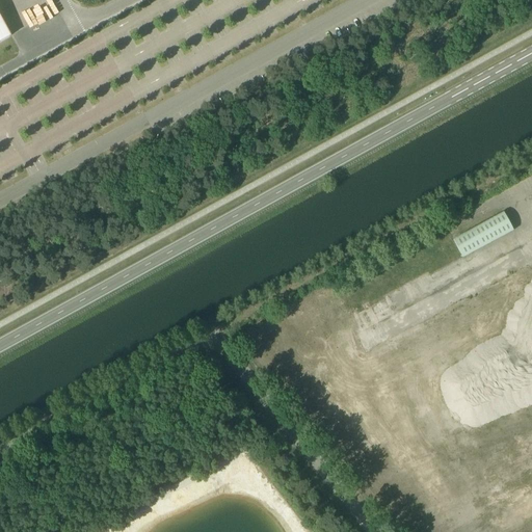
[(34,25),(57,12),(50,0),(46,0),(27,10),(34,25)]
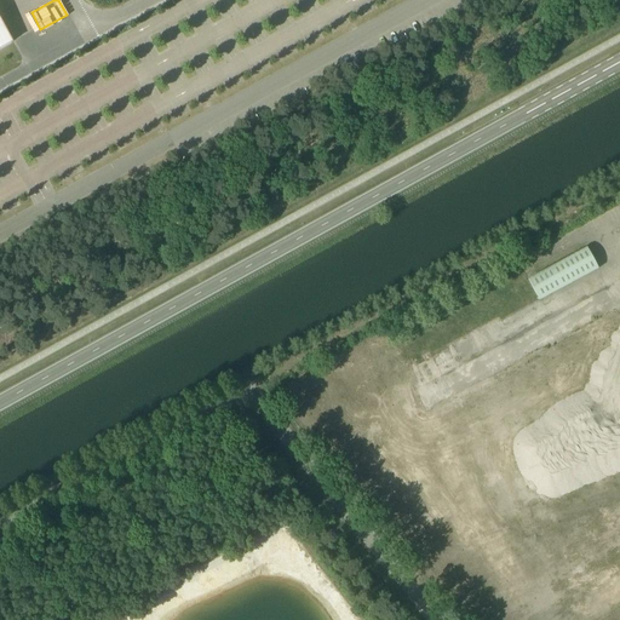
[(0,49),(12,42),(0,19),(0,49)]
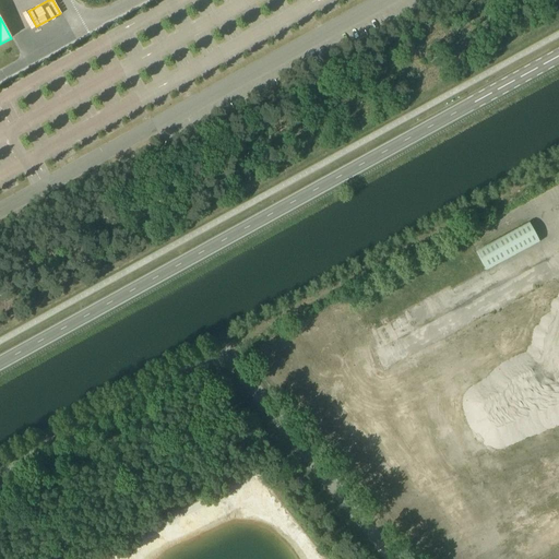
[(531,223),(477,252),(487,271),(540,242),(531,223)]
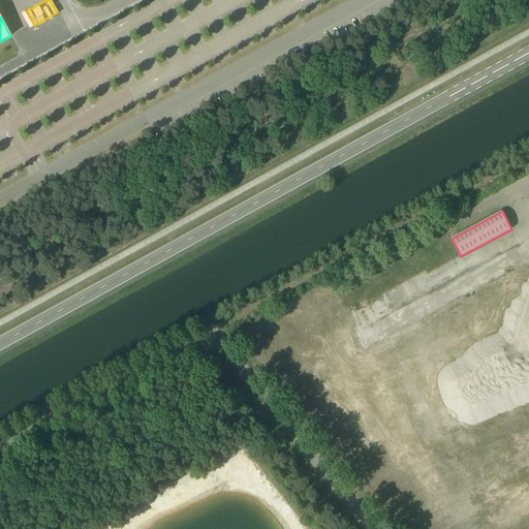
[(528,280),(444,318),(447,323),(489,305),(485,320),(494,322),(417,358),(405,332),(372,347),(440,497),(519,462),(508,449),(498,454),(506,456),(498,462),(490,452),(528,433),(528,280)]
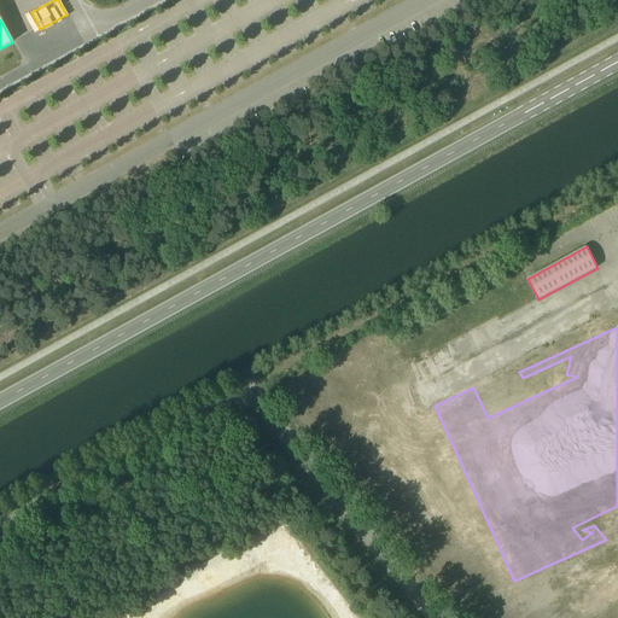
[(433,366),(449,361),(445,349),(430,354),(433,366)]
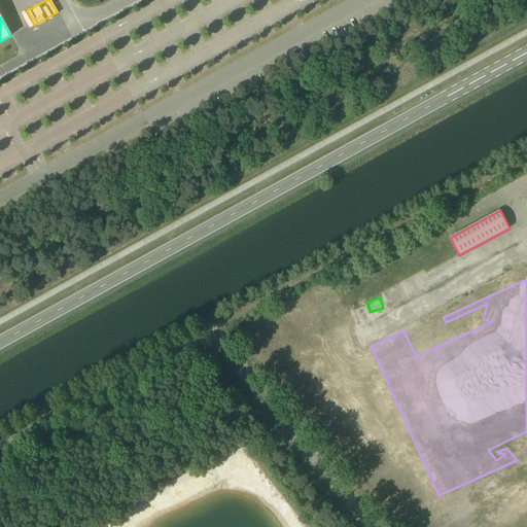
[(376,498),(399,488),(396,482),(373,493),(376,498)]
